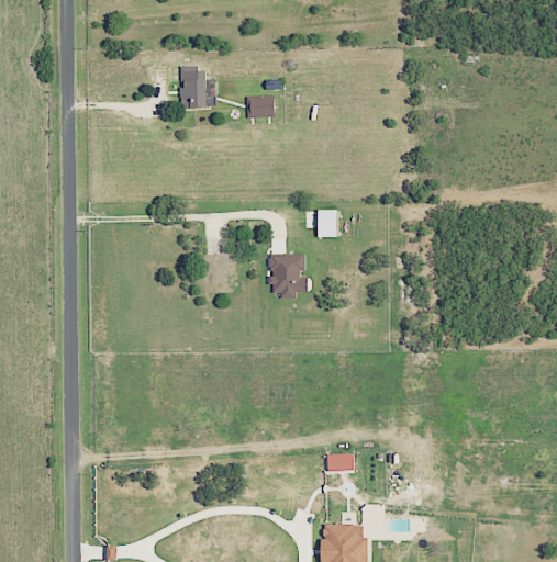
[(207,68),(180,68),(180,88),(178,88),(178,108),(207,108),(207,68)]
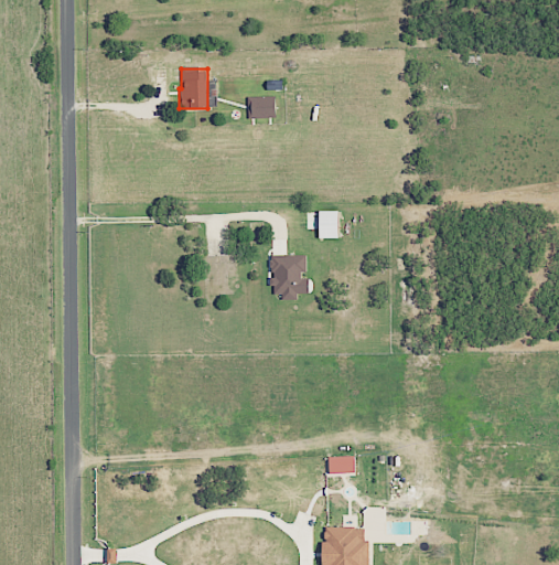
[(246,118),(276,117),(275,96),(246,96),(246,118)]
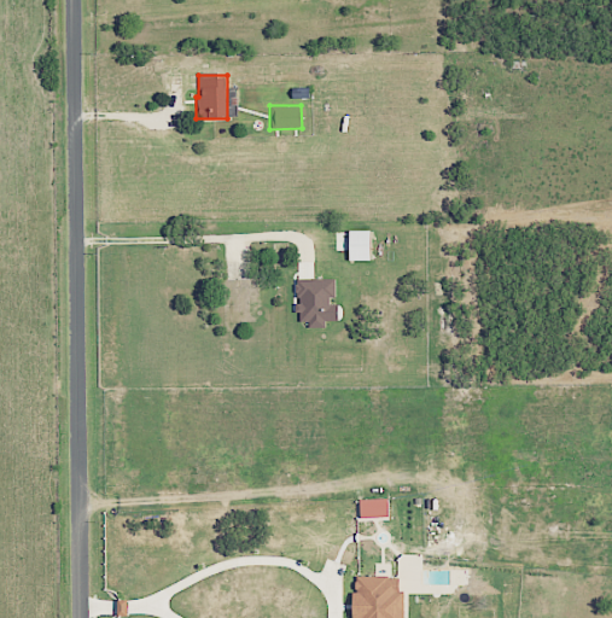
[(371,261),(369,231),(349,231),(349,261),(371,261)]
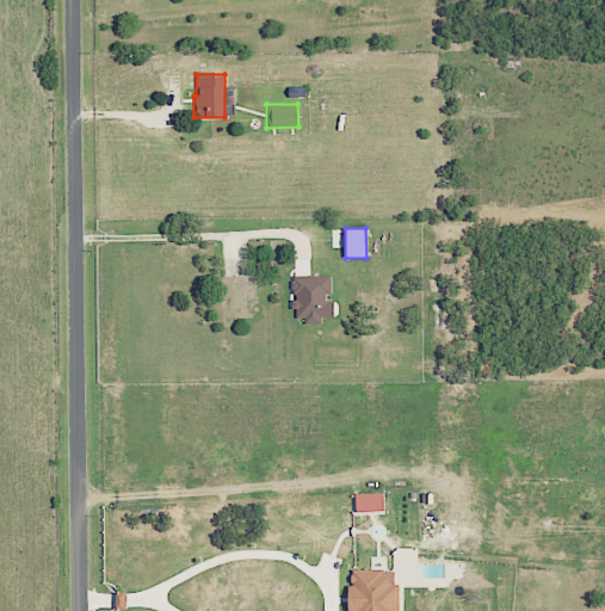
[(292,277),(292,321),(333,321),(333,301),(328,301),(328,276),(292,277)]
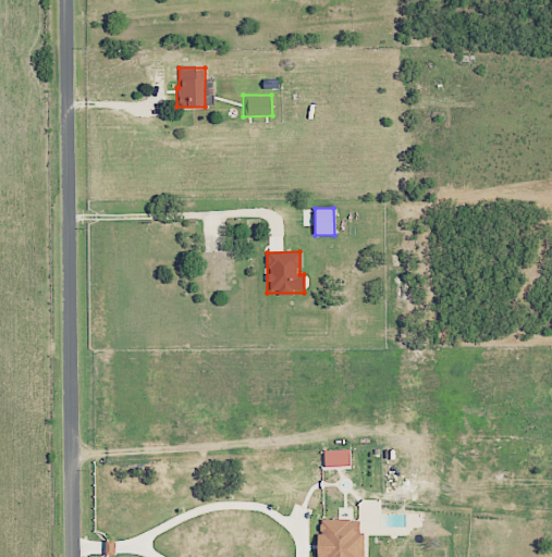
[(364,556),(365,532),(359,532),(359,520),(320,519),(318,556),(364,556)]
